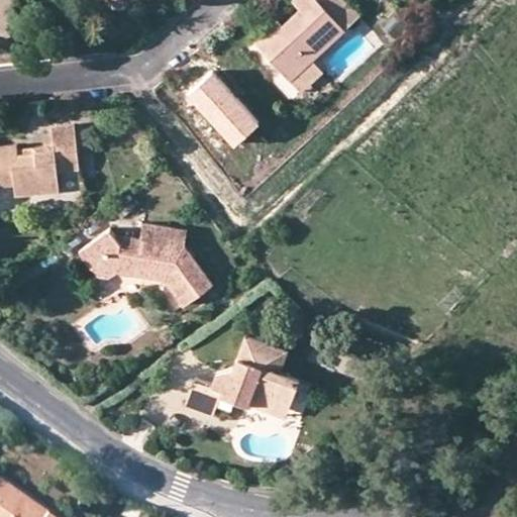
[(345,28),(318,0),(294,0),(300,6),(282,24),(259,45),(291,80),(312,60),(345,28)]
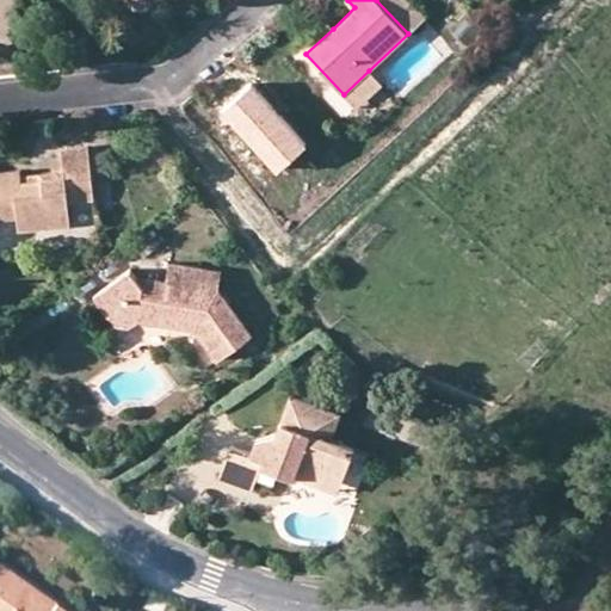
[(408,0),(376,0),(408,34),(425,18),(408,0)]
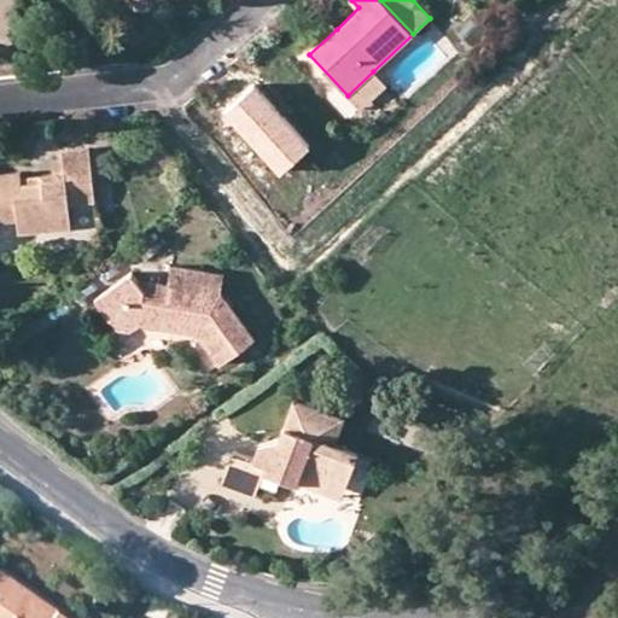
[(304,48),(309,54),(337,29),(332,23),(304,48)]
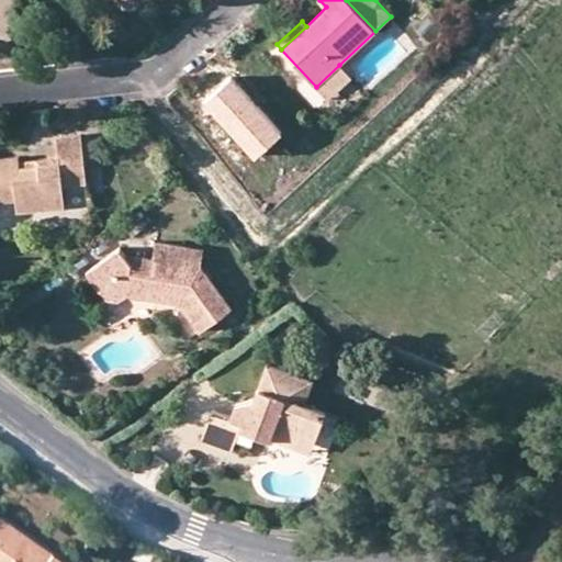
[(351,79),(339,65),(316,87),(328,100),(351,79)]
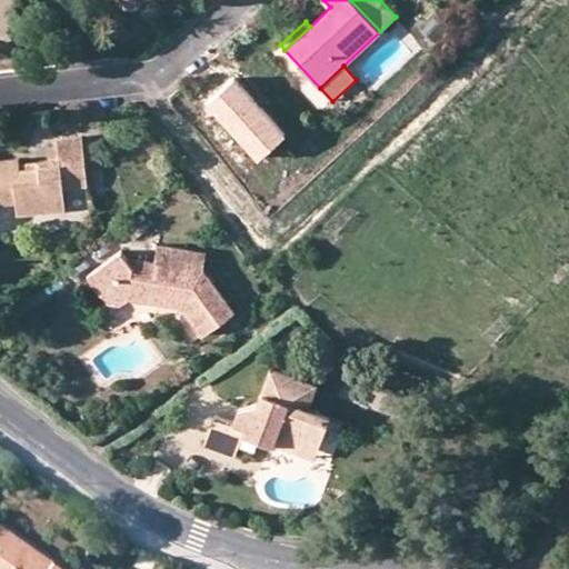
[(60,159),(40,160),(40,166),(20,167),(19,162),(19,158),(0,159),(0,206),(16,205),(18,216),(66,210),(63,190),(88,188),(81,137),(58,138),(60,159)]
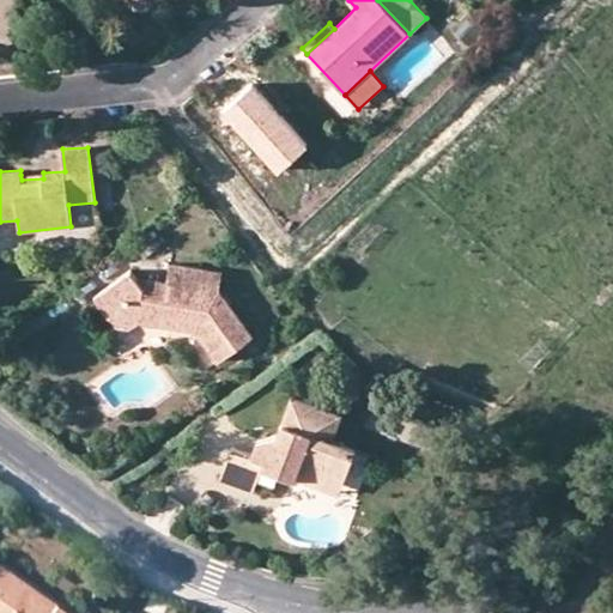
[(220,289),(223,273),(171,263),(168,281),(134,277),(131,272),(95,299),(115,326),(128,328),(139,320),(196,331),(217,359),(252,335),(220,289)]
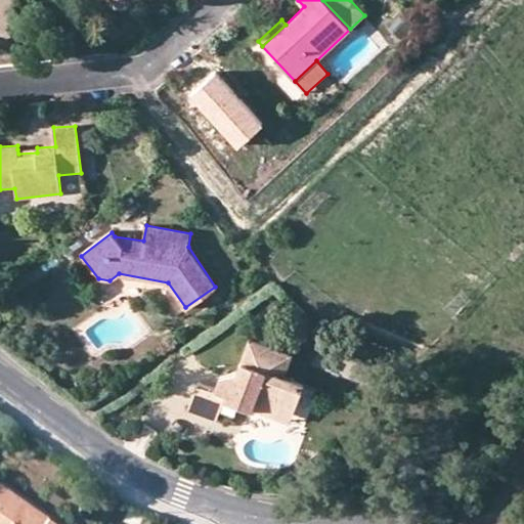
[(276,363),(279,351),(250,342),(237,373),(220,379),(215,392),(224,396),(223,398),(250,408),(255,393),(264,397),(258,410),(275,417),(281,402),(297,407),(304,385),(284,378),(287,367),(276,363)]
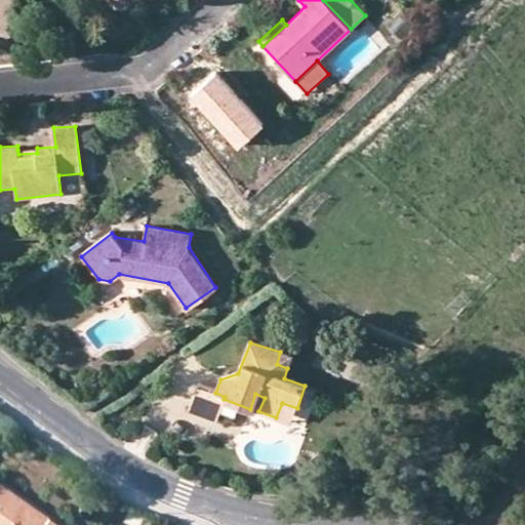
[(291,356),(280,352),(277,364),(287,368),(291,356)]
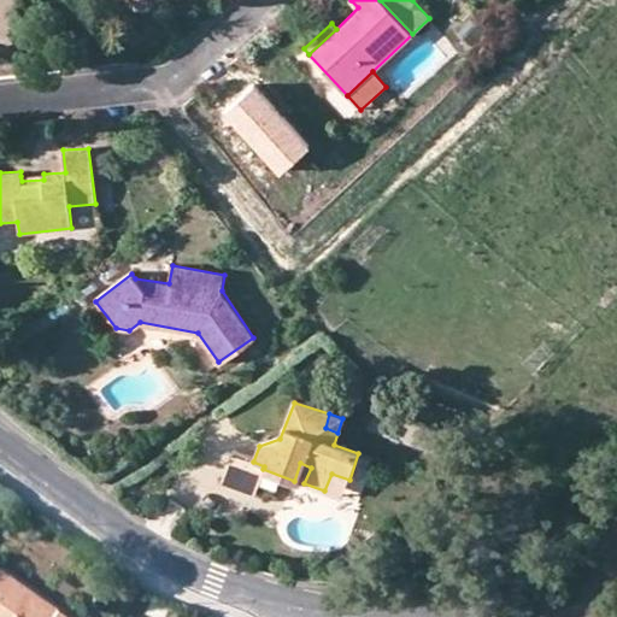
[(254,494),(263,469),(264,466),(253,462),(233,454),(223,482),(254,494)]
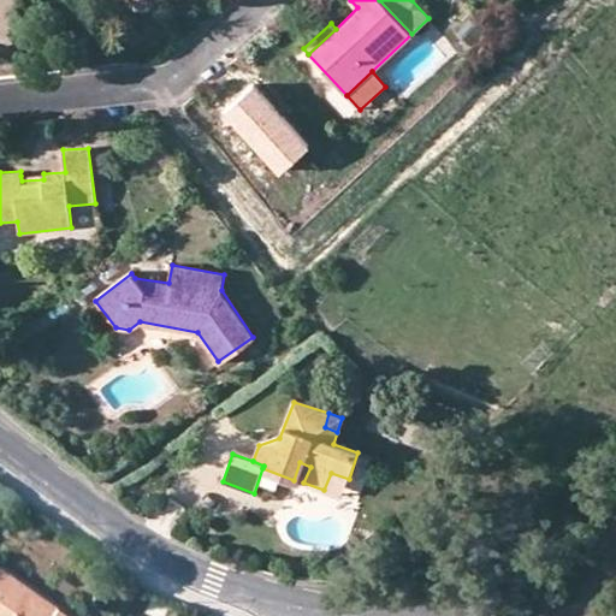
[(294,480),(303,483),(311,467),(300,462),(294,480)]
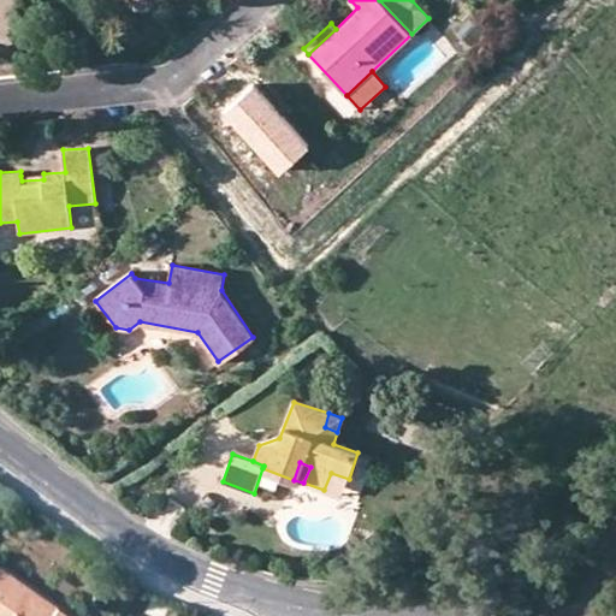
[(342,497),(349,479),(331,473),(324,490),(342,497)]
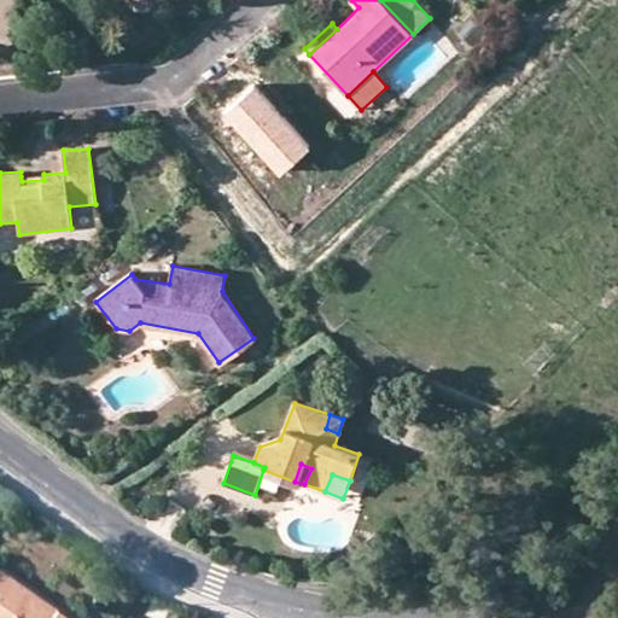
[(62,617),(0,576),(0,617),(62,617)]
